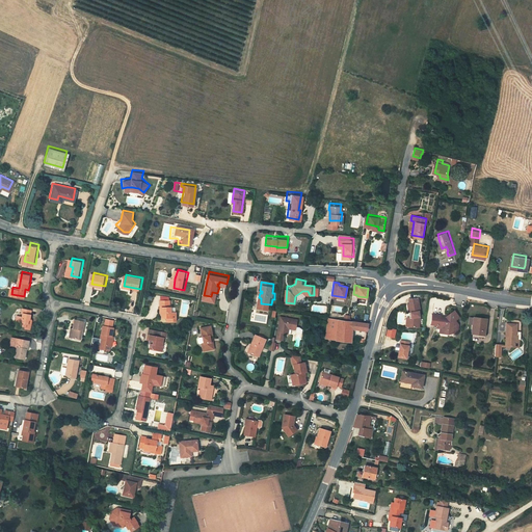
[(418,293),(410,295),(411,300),(409,300),(411,309),(413,309),(415,314),(413,313),(411,322),(422,323),(423,314),(418,293)]
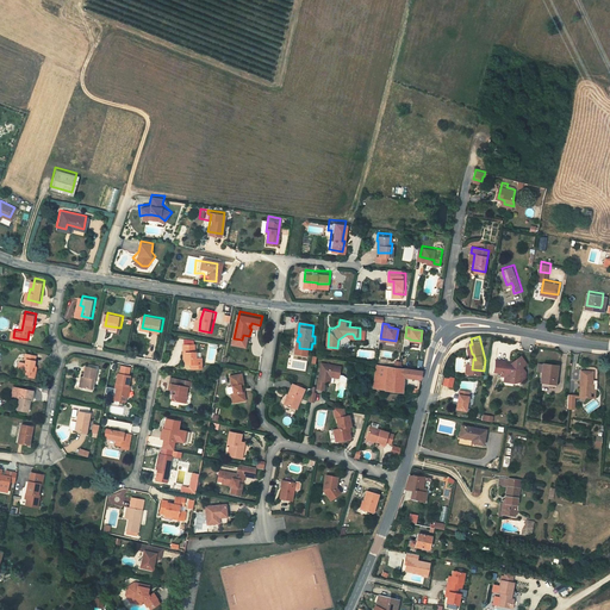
[(187,346),(187,352),(191,352),(191,358),(191,365),(193,365),(193,369),(199,369),(199,353),(198,353),(197,344),(187,344),(187,346)]
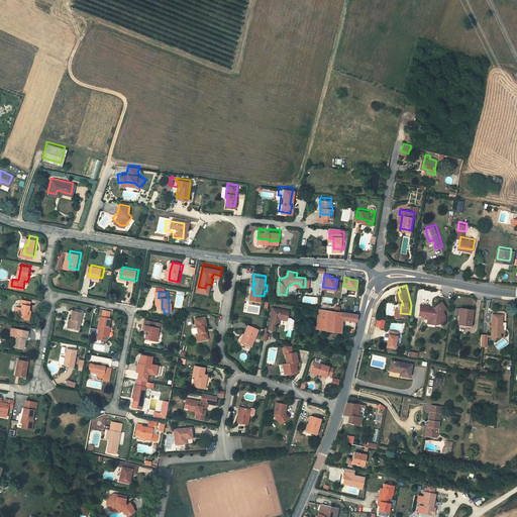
[(25,316),(30,317),(32,308),(30,307),(31,298),(23,297),(22,300),(23,301),(22,305),(17,304),(16,309),(21,310),(21,313),(25,314),(25,316)]
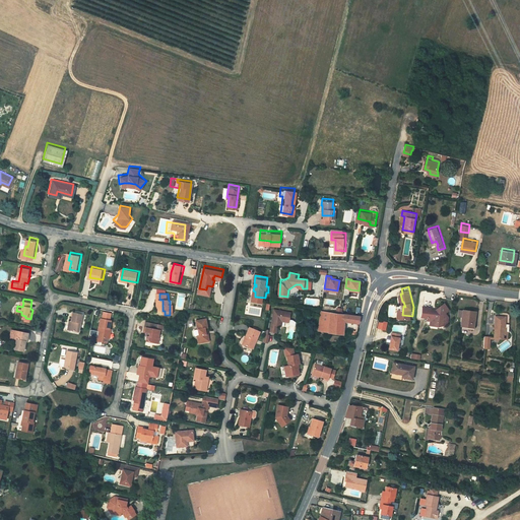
[(446,315),(444,311),(447,309),(444,302),(439,303),(438,308),(432,307),(432,305),(426,304),(425,313),(430,315),(430,317),(437,318),(437,323),(442,324),(446,318),(446,315)]
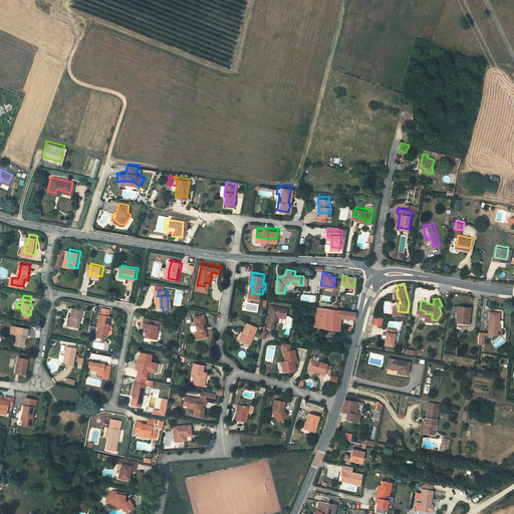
[(287,314),(289,307),(270,303),(266,326),(274,328),(276,321),(277,314),(283,316),(287,316),(287,314)]
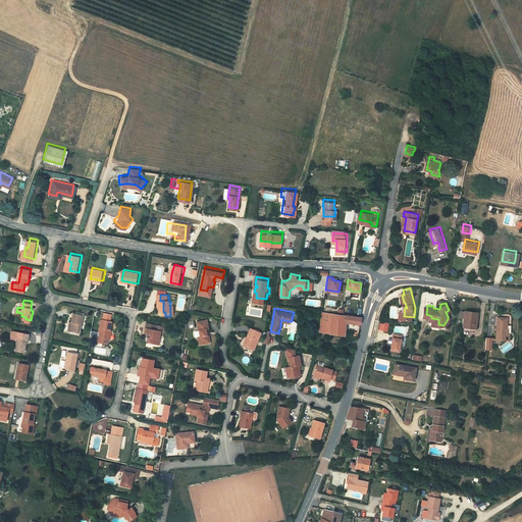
[(475,320),(477,320),(479,312),(462,309),(461,316),(465,317),(464,325),(474,327),(475,320)]
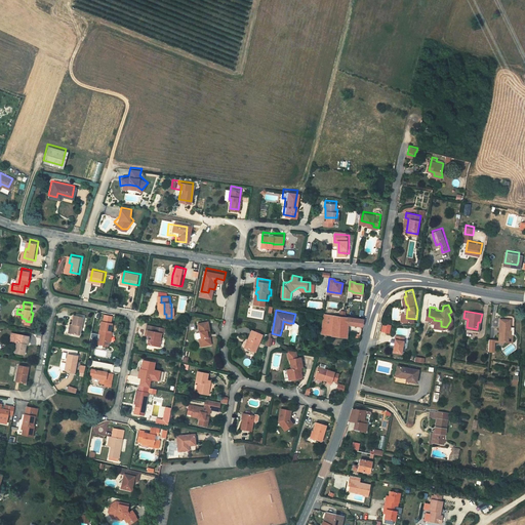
[(362,326),(364,318),(336,313),(332,332),(346,335),(348,335),(350,326),(349,326),(349,323),(362,326)]
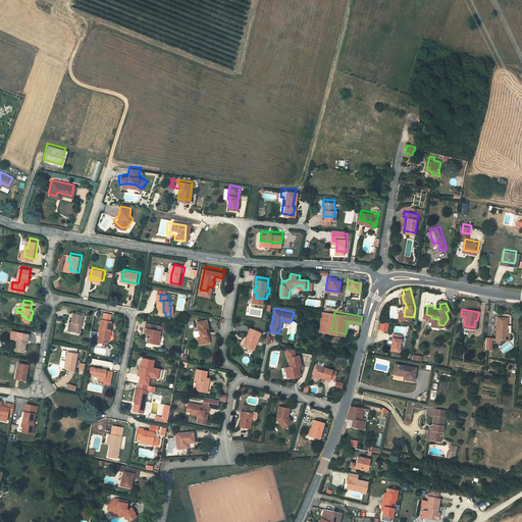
[(75,312),(73,321),(72,329),(82,332),(86,314),(75,312)]
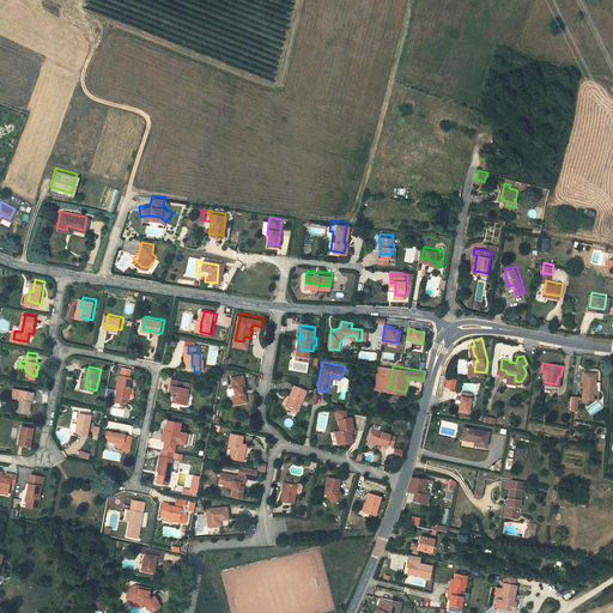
[(126,366),(125,375),(134,377),(135,369),(126,366)]
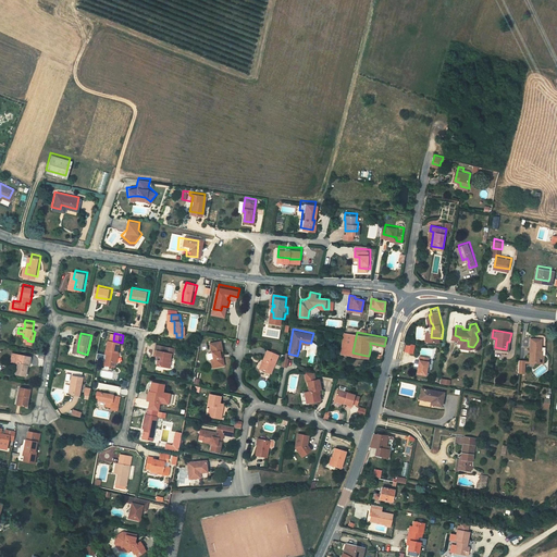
[(541,355),(543,338),(531,336),(528,360),(542,363),(543,356),(541,355)]
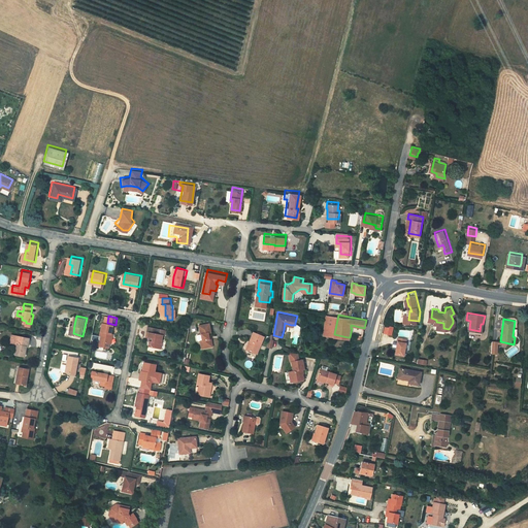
[(105,322),(100,344),(111,348),(112,343),(114,333),(117,325),(116,325),(107,323),(105,322)]
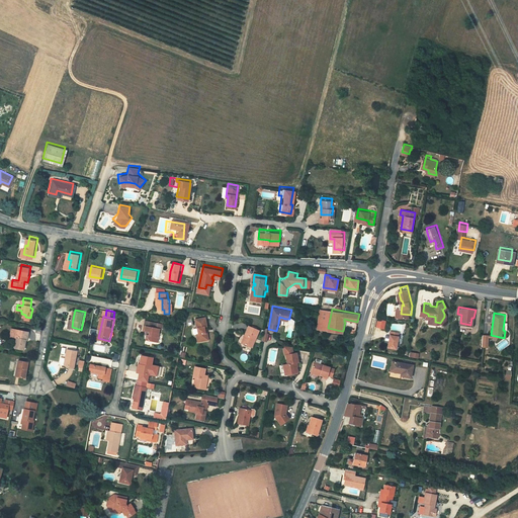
[(206,325),(209,324),(207,316),(196,320),(200,333),(202,339),(212,336),(210,330),(208,331),(206,325)]
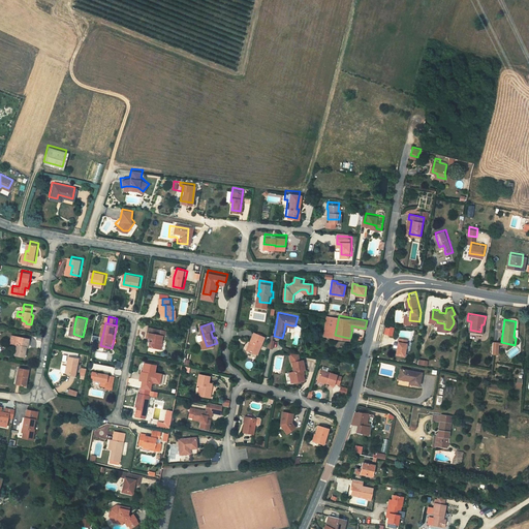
[(392,336),(394,328),(385,325),(383,334),(392,336)]
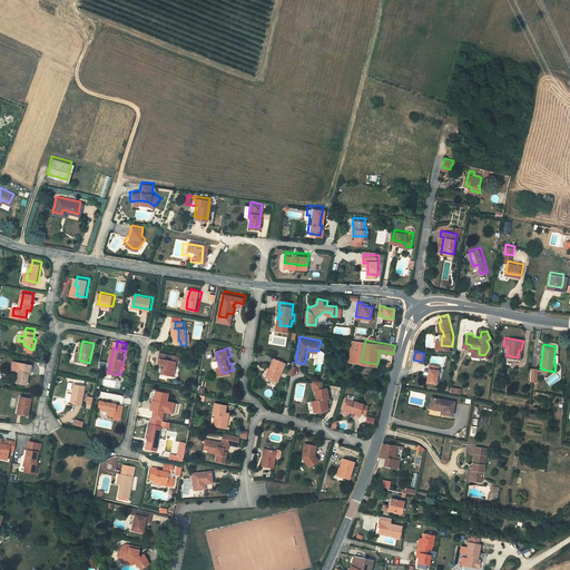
[(178,356),(163,353),(160,363),(161,363),(166,364),(165,369),(161,369),(160,374),(173,376),(174,372),(176,372),(178,356)]
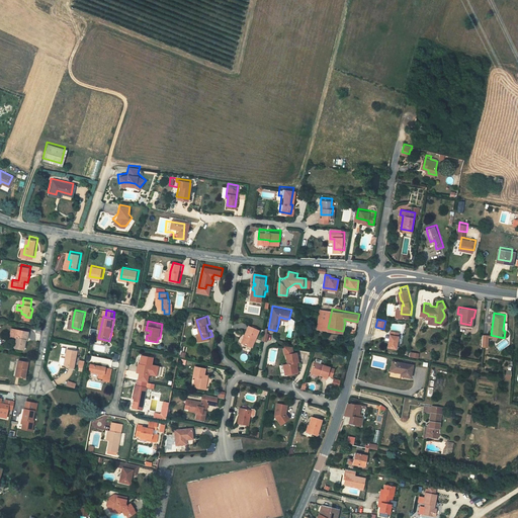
[(15,345),(24,347),(26,337),(28,338),(30,329),(12,325),(10,333),(17,335),(15,345)]
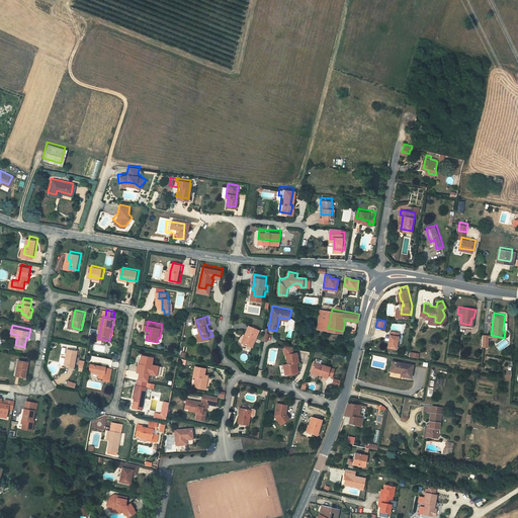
[(251,345),(258,330),(248,325),(241,339),(251,345)]
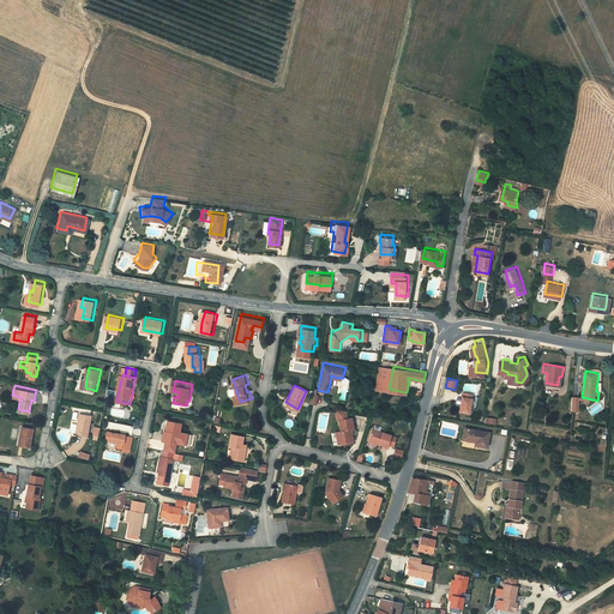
[(474,391),(463,390),(461,409),(471,410),(474,391)]
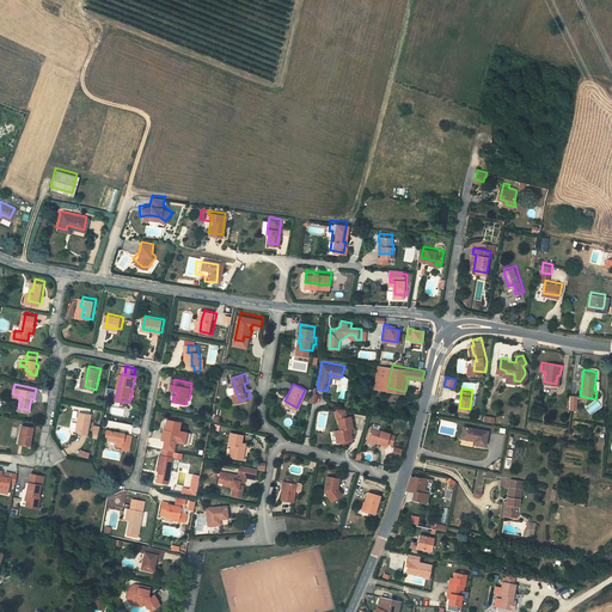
[(352,436),(349,423),(348,414),(344,414),(343,408),(335,410),(335,416),(338,415),(340,427),(334,427),(336,439),(352,436)]
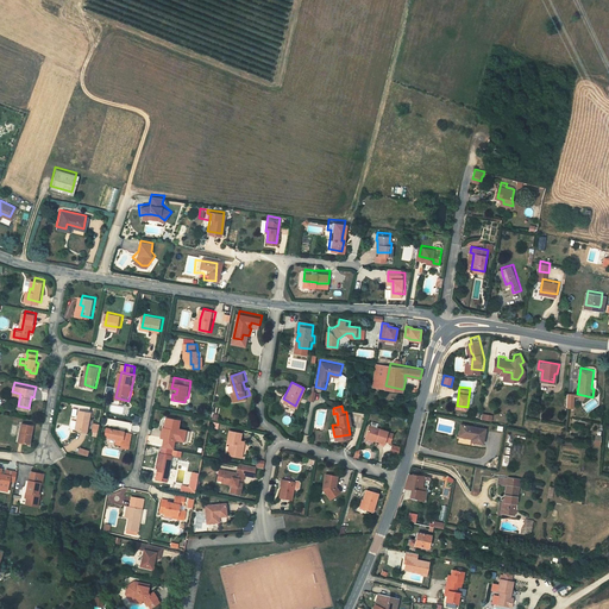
[(80,409),(79,416),(76,428),(89,431),(93,412),(80,409)]
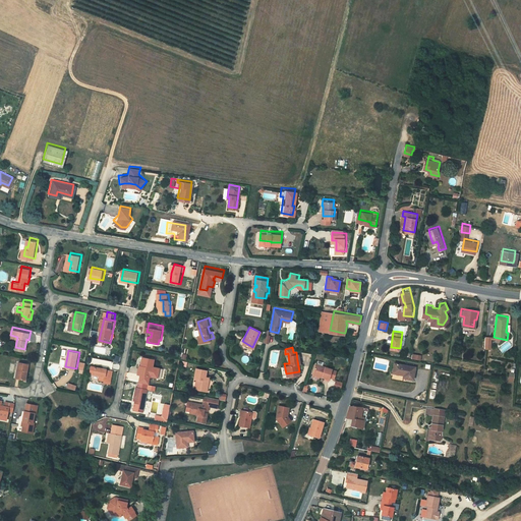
[(141,365),(143,366),(141,374),(152,377),(156,358),(143,356),(141,365)]
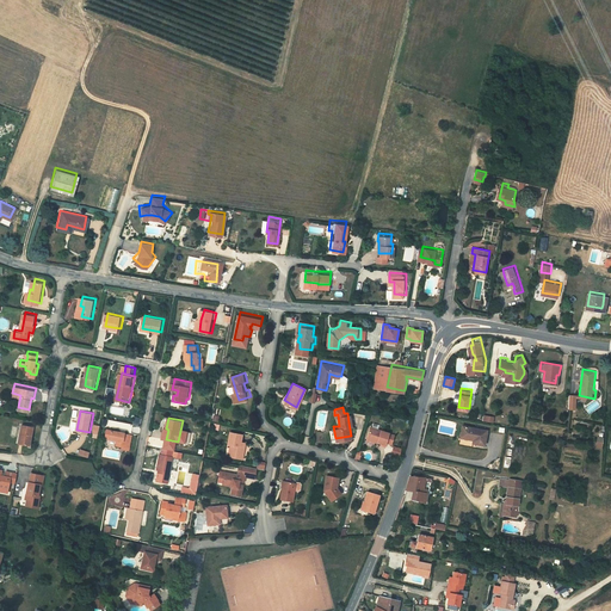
[(23,423),(20,430),(18,440),(29,443),(34,424),(23,423)]
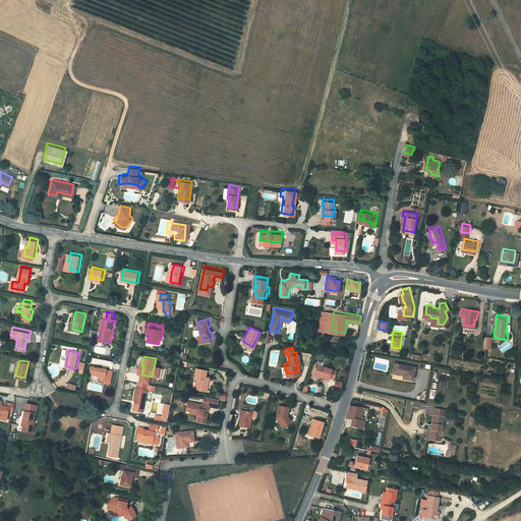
[(314,361),(313,360),(310,371),(322,374),(322,377),(328,379),(330,372),(333,373),(335,367),(320,362),(314,361)]
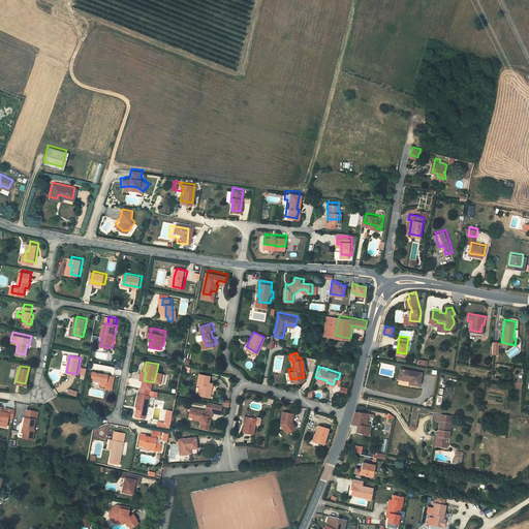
[(411,369),(401,367),(399,377),(410,379),(409,382),(419,384),(423,371),(411,369)]
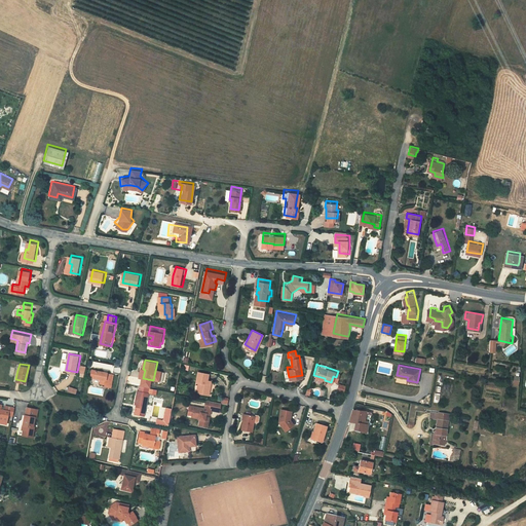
[(110,372),(94,369),(91,374),(97,375),(97,377),(103,378),(102,384),(107,385),(106,387),(112,388),(114,383),(115,374),(110,373),(110,372)]
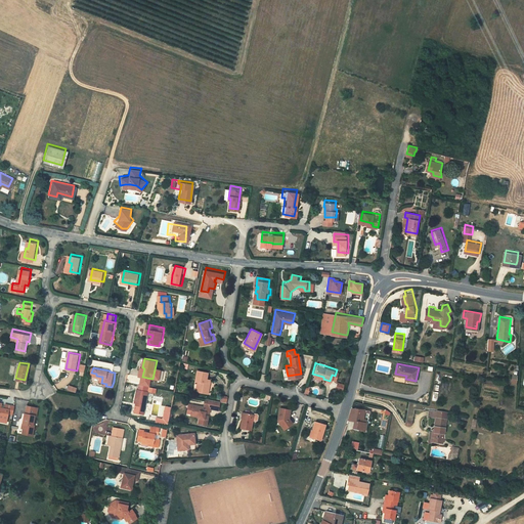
[(209,376),(208,376),(209,369),(198,367),(195,378),(199,378),(200,379),(200,384),(201,384),(200,389),(206,391),(207,385),(211,386),(212,381),(208,380),(209,376)]
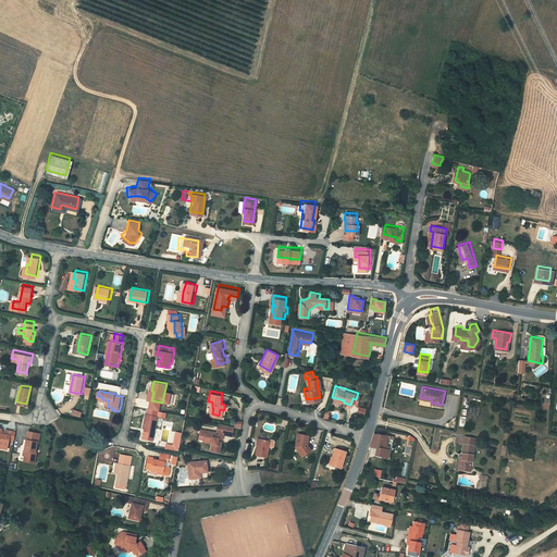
[(161,409),(150,407),(149,412),(147,412),(145,428),(148,428),(146,438),(156,442),(161,409)]
